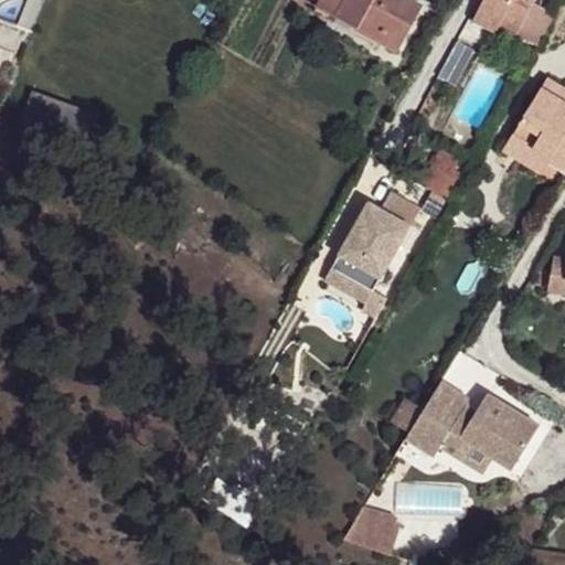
[(385,33),(402,0),(355,0),(349,17),(385,33)]
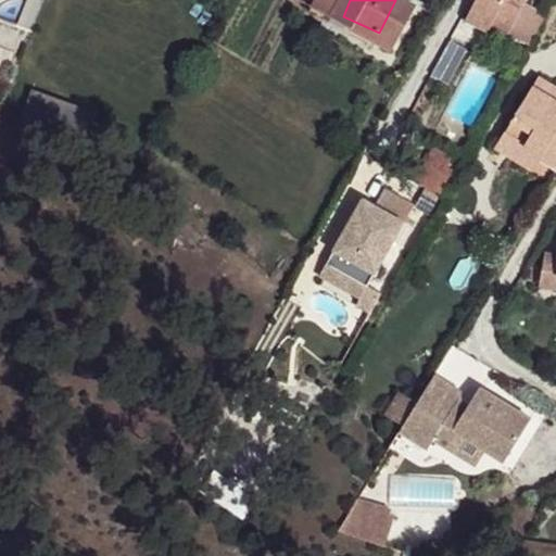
[(404,46),(424,7),(413,0),(395,0),(379,33),(404,46)]
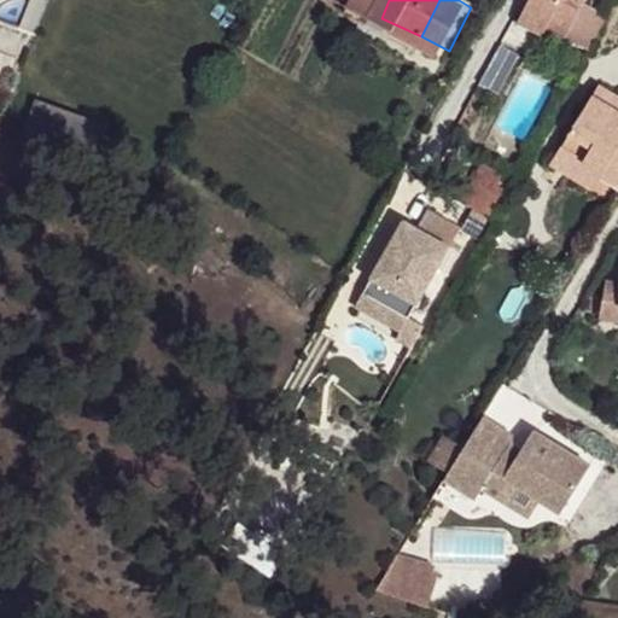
[(583,0),(531,0),(528,7),(571,24),(583,1),(583,0)]
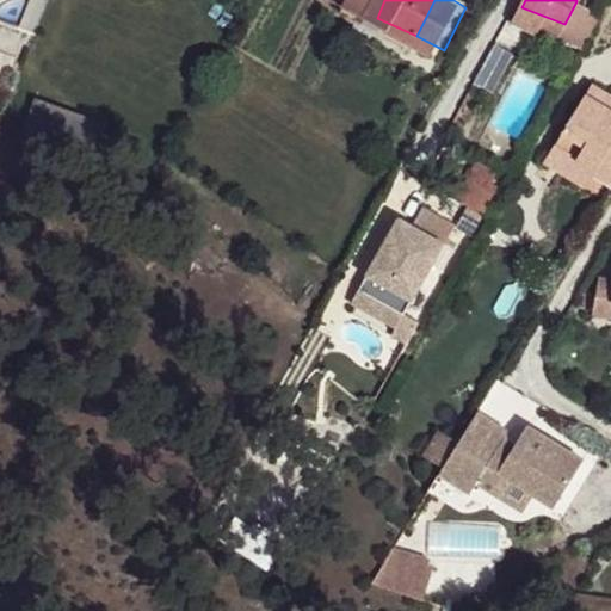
[(565,24),(522,7),(514,23),(555,45),(561,41),(580,48),(597,12),(576,1),(565,24)]
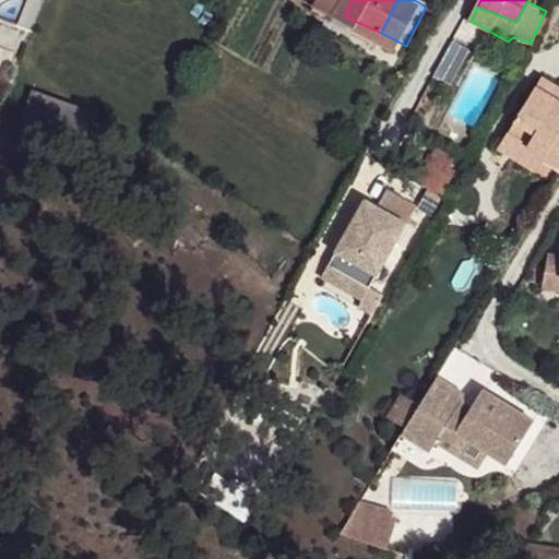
[(558,174),(558,173),(558,86),(540,75),(498,150),(532,174),(537,163),(558,174)]
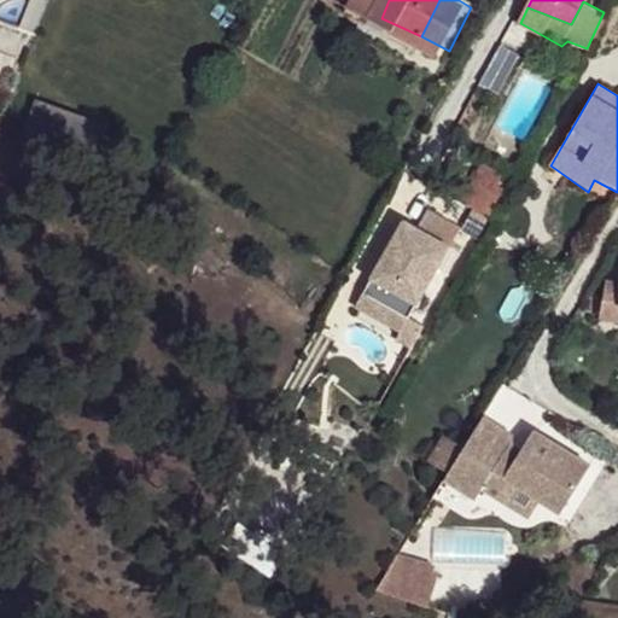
[(53,144),(68,112),(39,98),(23,129),(53,144)]
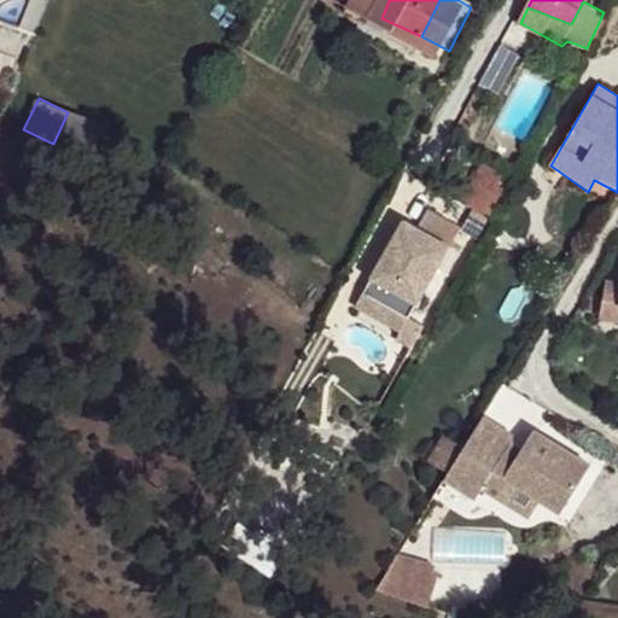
[(403,222),(362,293),(407,319),(459,228),(427,211),(417,229),(403,222)]
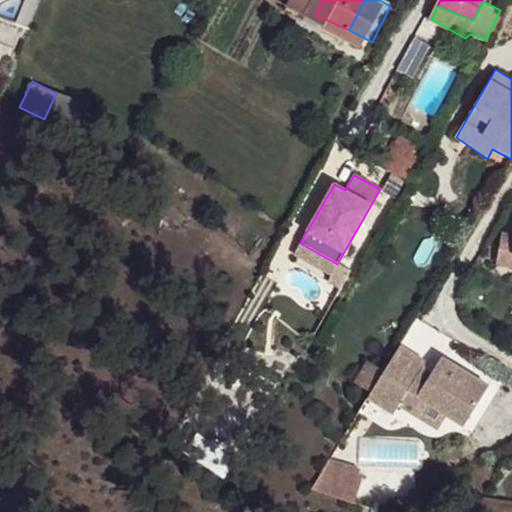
[(511,228),(509,228),(501,258),(511,261),(511,228)]
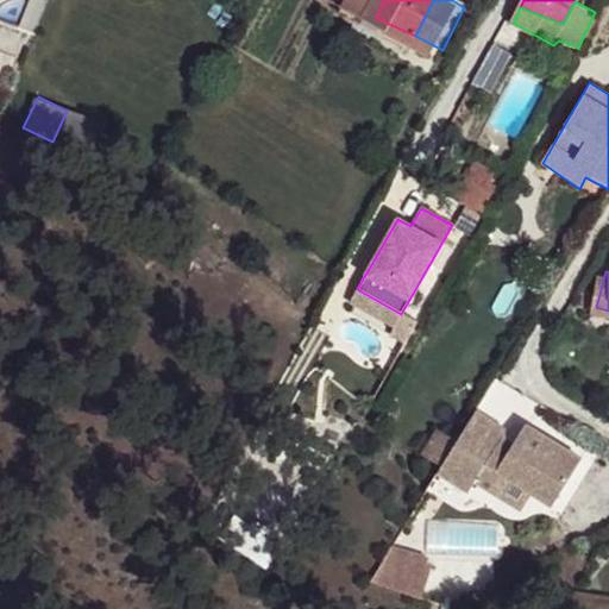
[(401,314),(357,289),(350,301),(393,327),(401,314)]
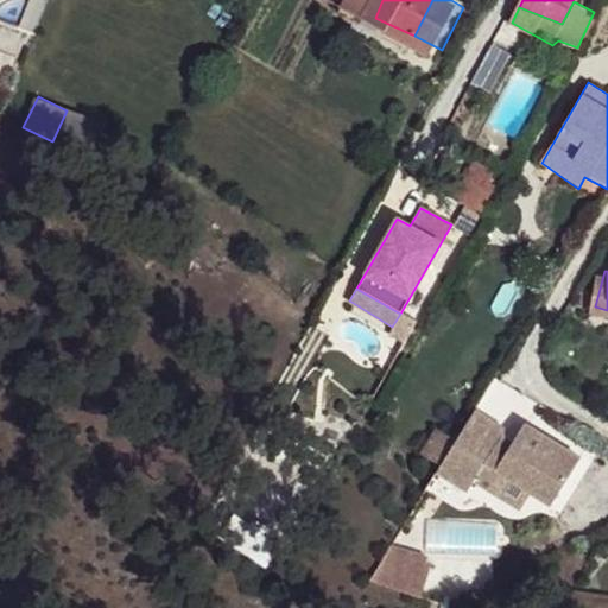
[(474,407),(450,447),(482,466),(500,435),(504,426),(474,407)]
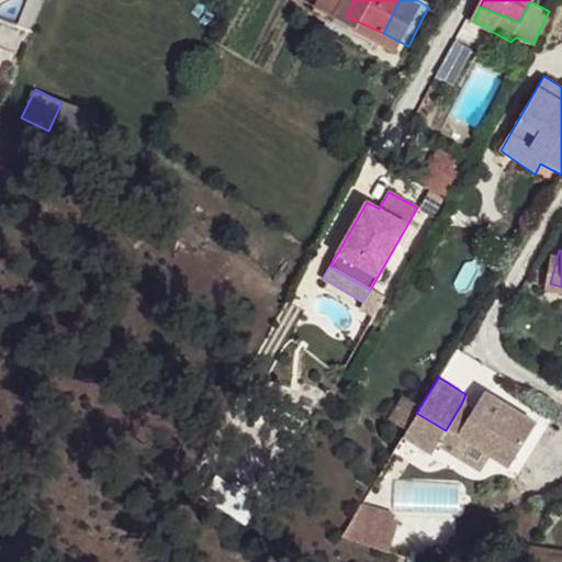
[(406,430),(403,436),(431,453),(437,444),(481,469),(490,452),(509,464),(535,420),(483,389),(472,408),(462,402),(446,430),(416,413),(406,430)]
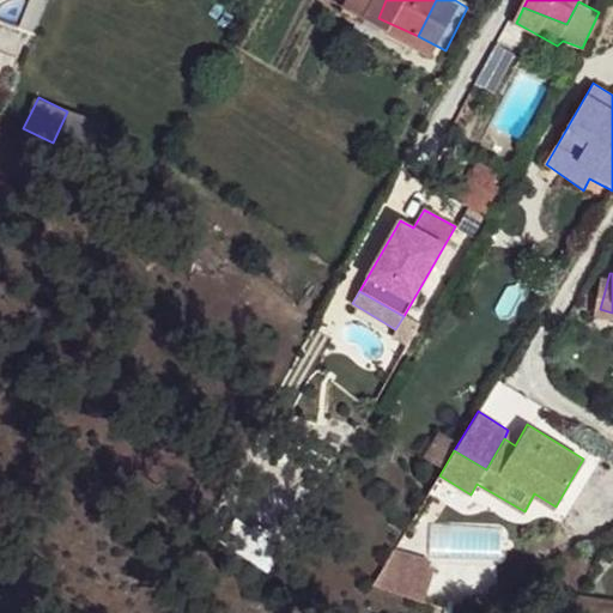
[(459,442),(438,431),(423,457),(443,469),(459,442)]
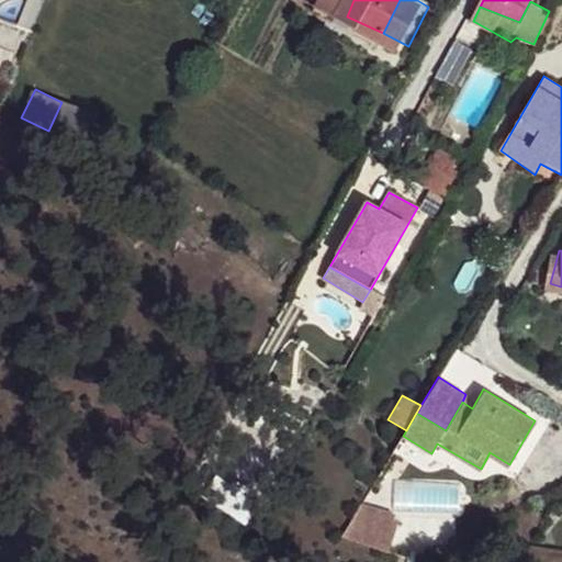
[(383,527),(355,516),(343,536),(377,548),(383,527)]
